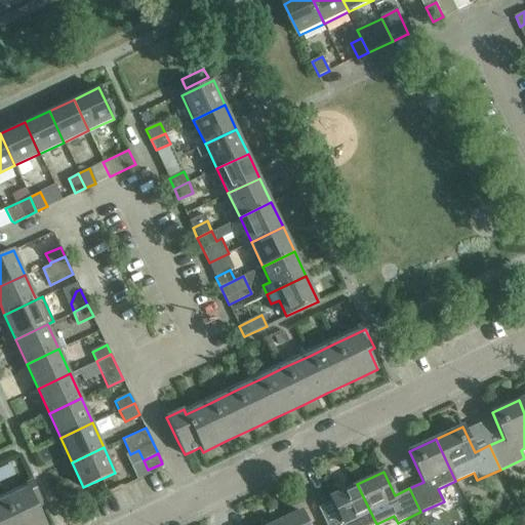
[(341,520),(331,524),(374,524),(376,524),(357,484),(330,497),(341,520)]
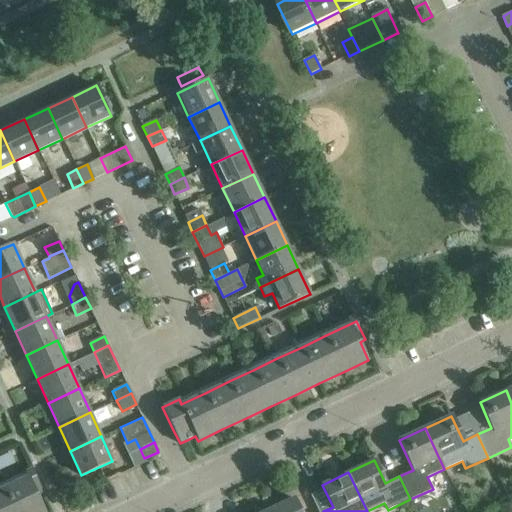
[(0,511),(45,511),(37,495),(42,492),(33,474),(3,488),(0,489),(0,511)]
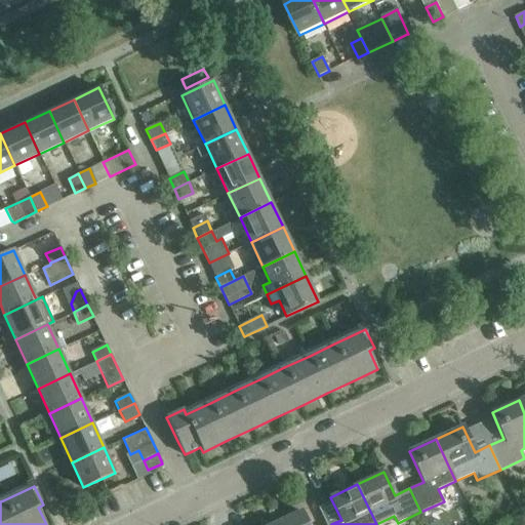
[(308,524),(301,511),(275,523),(275,524),(308,524)]
